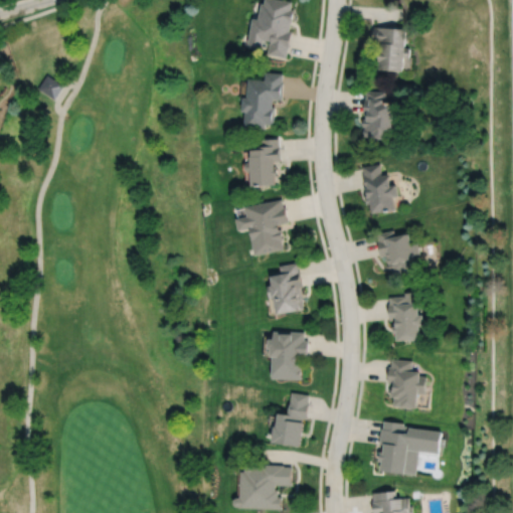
[(268,0),(262,0),(262,6),(259,5),(255,22),(250,21),(247,36),(270,40),(269,43),(268,43),(266,54),(285,57),(290,33),(287,33),(291,11),(289,11),(290,4),(268,0)]
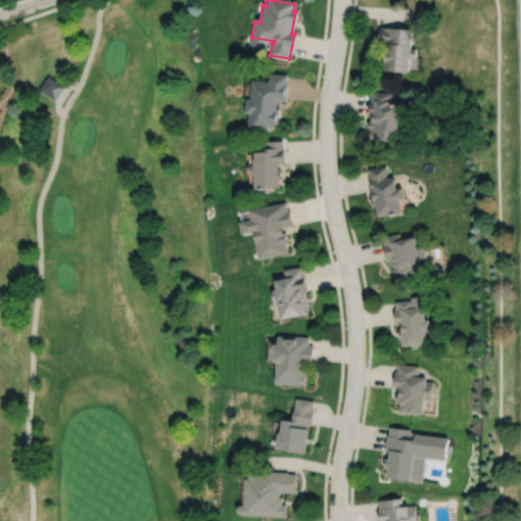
[(378,29),(377,45),(386,45),(386,51),(384,51),(384,61),(385,61),(384,70),(408,73),(409,58),(414,58),(415,48),(410,48),(411,32),(378,29)]
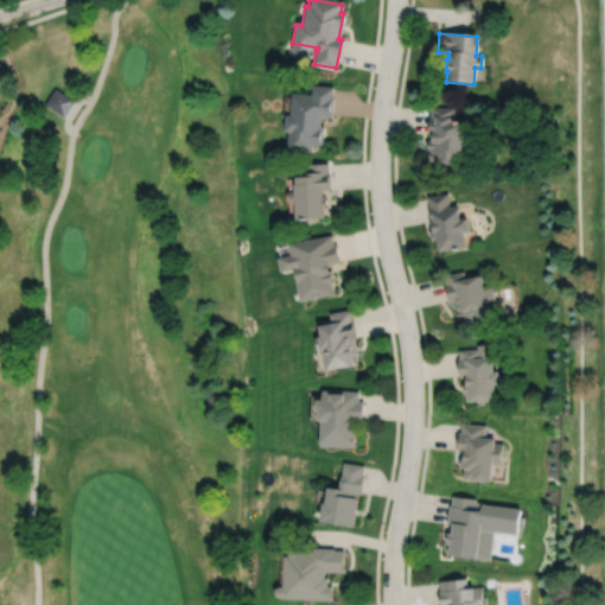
[(311,86),(310,95),(291,93),(288,114),(284,114),(282,131),(287,131),(285,150),(311,152),(311,147),(320,147),(323,126),(319,126),(320,116),(331,118),(332,97),(331,97),(331,87),(311,86)]
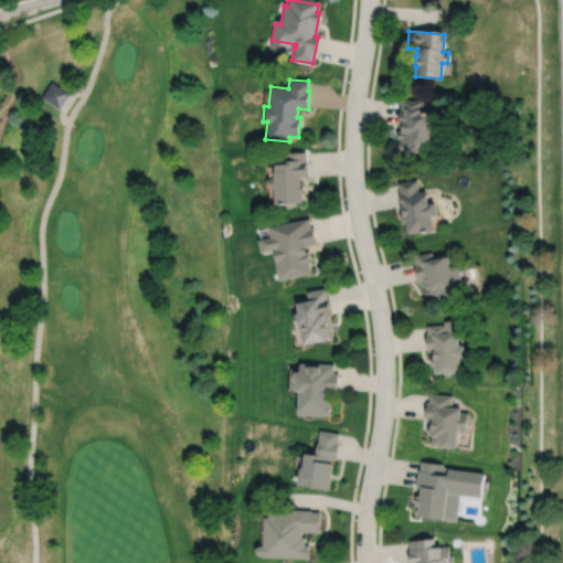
[(51,82),(40,99),(60,113),(71,95),(51,82)]
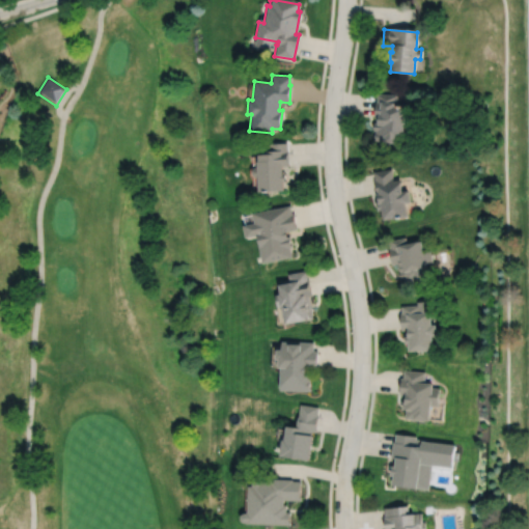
[(377,93),(376,103),(374,102),(373,118),(376,118),(376,122),(372,122),(372,131),(374,131),(373,141),(385,141),(385,143),(396,144),(397,137),(404,137),(404,131),(406,131),(407,110),(405,110),(406,106),(396,105),(396,95),(377,93)]
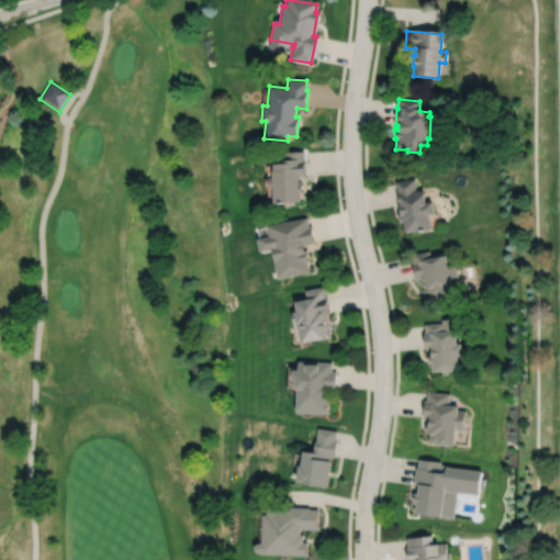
[(302,153),(282,153),(283,159),(281,159),(281,163),(272,163),(272,170),(271,170),(272,203),(299,202),(299,193),(301,193),(301,183),(298,183),(298,177),(304,176),(304,161),(303,161),(302,153)]
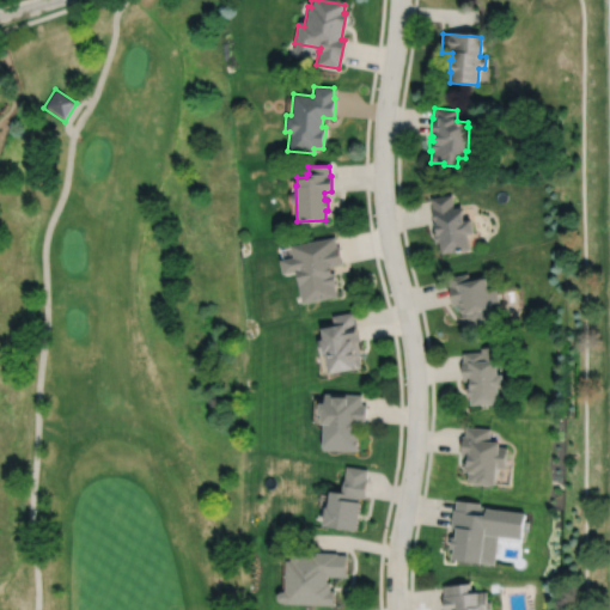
[(429,199),(431,208),(429,208),(433,226),(434,226),(435,235),(434,235),(435,243),(439,243),(441,254),(469,249),(467,233),(473,233),(471,219),(463,220),(462,208),(452,209),(450,195),(429,199)]
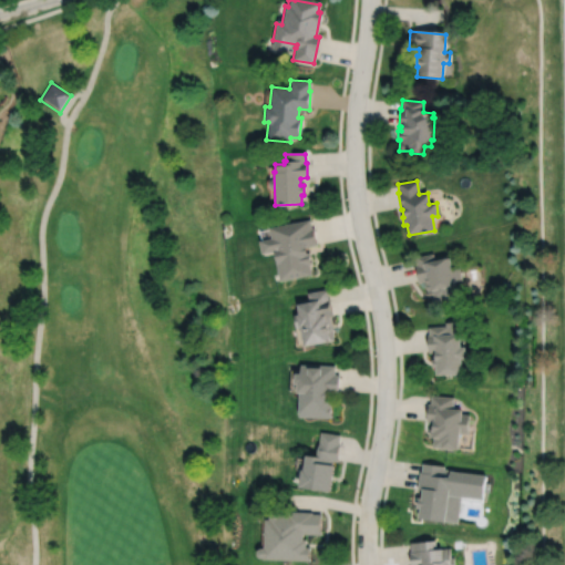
[(309,221),(268,228),(270,239),(258,242),(260,254),(273,252),(279,281),(310,275),(308,265),(311,265),(308,253),(306,254),(305,248),(316,246),(312,229),(310,229),(309,221)]
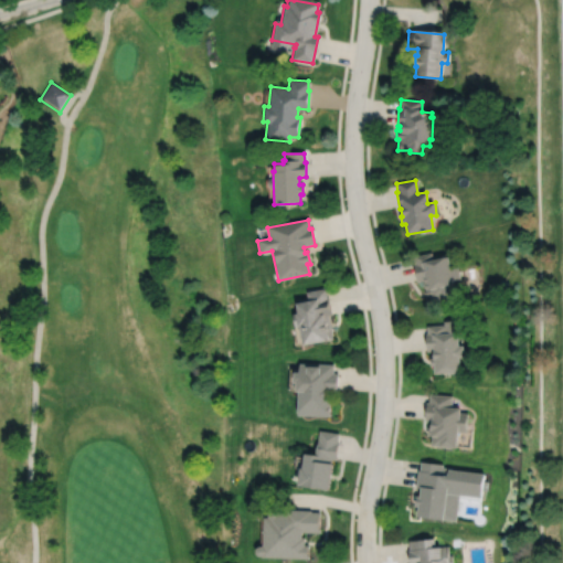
[(431,253),(412,257),(414,265),(412,265),(416,283),(422,282),(425,298),(429,297),(432,306),(459,299),(456,285),(454,285),(453,282),(460,280),(457,267),(450,269),(447,256),(432,259),(431,253)]
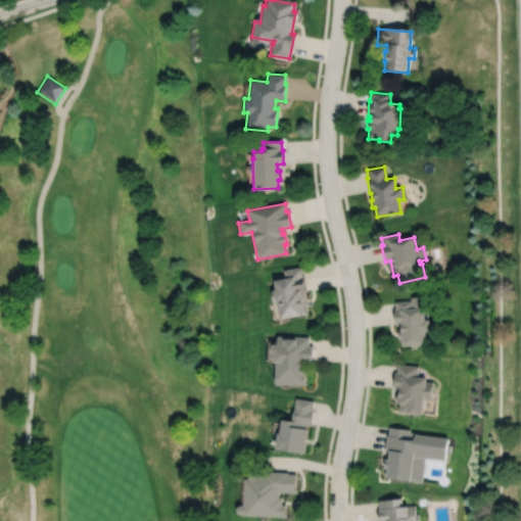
[(300,268),(282,271),(284,279),(274,281),(275,290),(270,291),(272,303),(277,302),(280,320),(308,315),(303,293),(306,292),(303,277),(302,277),(300,268)]
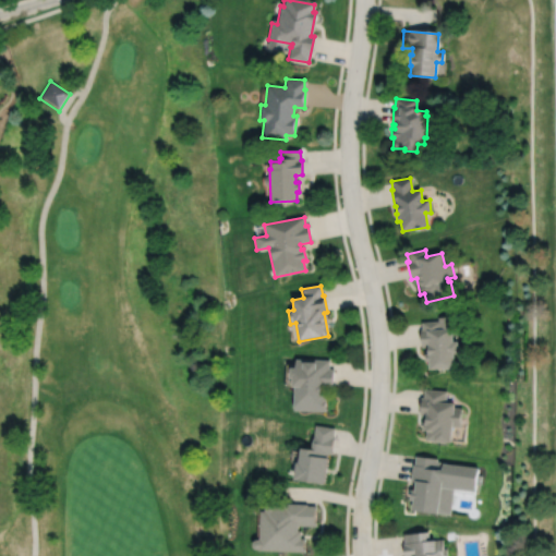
[(437,318),(437,323),(421,323),(421,330),(420,330),(421,348),(428,348),(428,354),(425,354),(425,362),(428,362),(430,370),(455,369),(454,354),(458,354),(458,342),(454,342),(451,317),(437,318)]
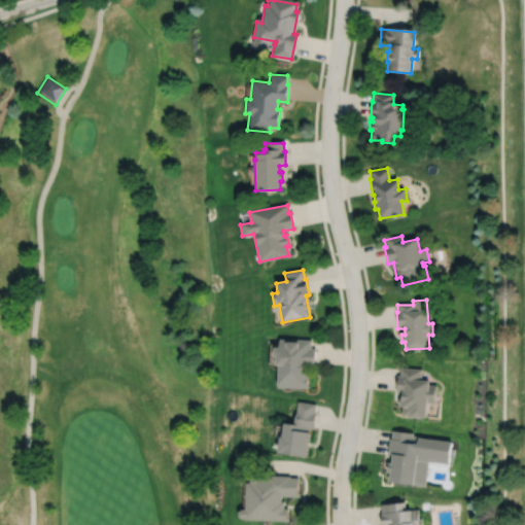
[(279,340),(278,348),(273,348),(273,358),(276,358),(276,365),(277,365),(277,389),(308,389),(308,378),(307,378),(307,372),(304,372),(304,366),(314,366),(315,350),(310,349),(310,341),(279,340)]
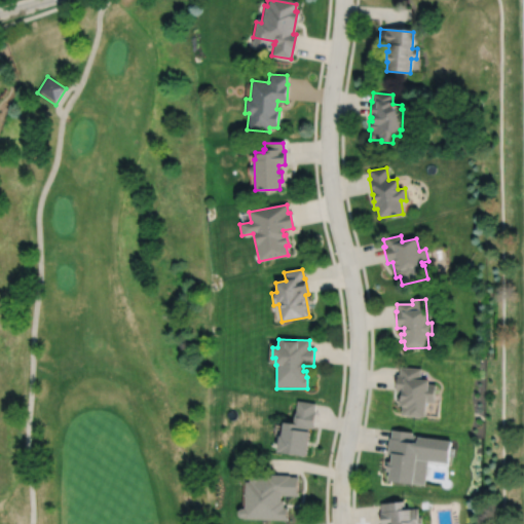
[(399,368),(399,376),(397,376),(395,393),(402,393),(401,400),(399,400),(398,407),(402,407),(401,416),(425,418),(426,403),(434,404),(435,386),(428,385),(428,381),(419,380),(420,370),(399,368)]
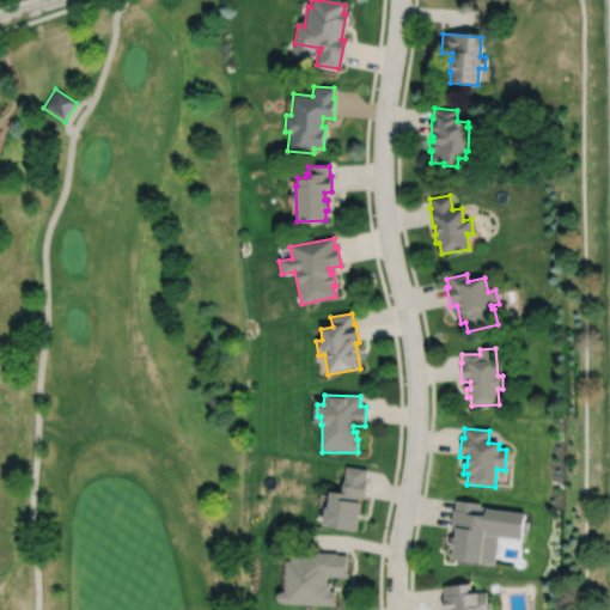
[(345,468),(341,495),(329,493),(327,510),(324,510),(322,528),(355,532),(359,504),(358,504),(359,500),(364,500),(366,481),(365,481),(366,471),(345,468)]
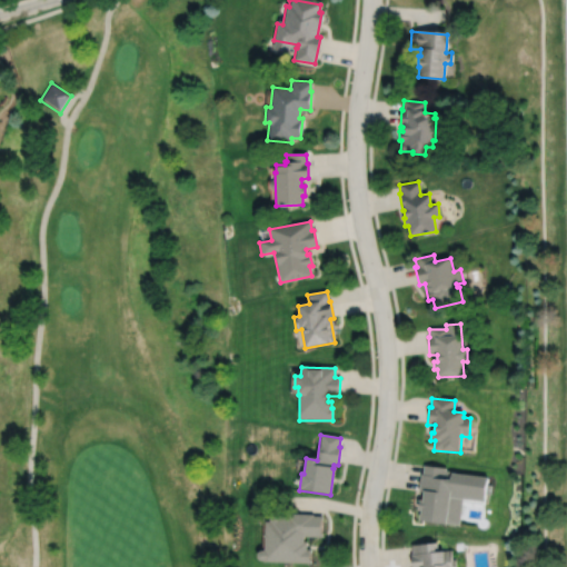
[(423,467),(421,476),(420,476),(418,493),(424,494),(423,501),(419,501),(418,511),(421,511),(420,523),(447,526),(453,481),(444,480),(445,469),(423,467)]
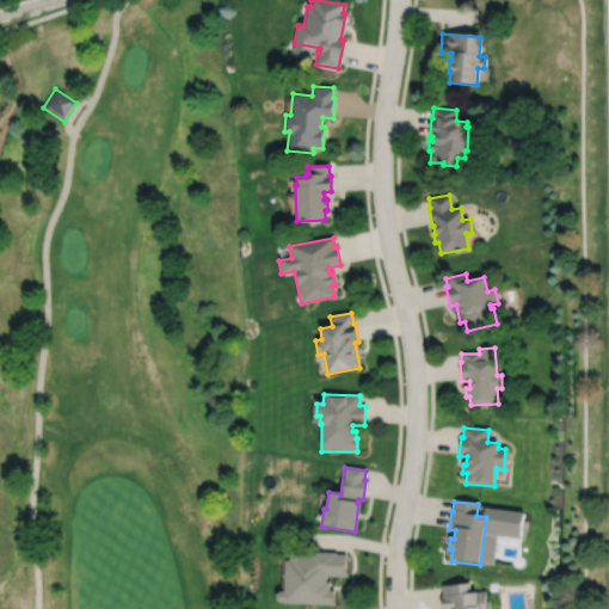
[(278,604),(283,604),(283,606),(333,607),(333,592),(328,592),(328,584),(325,584),(325,578),(345,578),(345,557),(336,557),(336,554),(309,553),(308,558),(302,558),(300,555),(297,554),(294,553),(291,555),(289,557),(288,559),(288,563),(284,563),(283,594),(280,594),(277,595),(276,597),(275,601),(276,602),(278,604)]
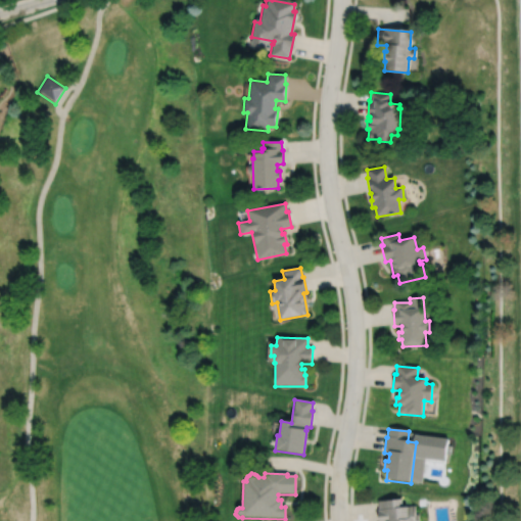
[(377,503),(378,511),(377,511),(377,520),(418,520),(418,516),(415,516),(415,507),(405,508),(405,507),(401,507),(400,501),(377,503)]
